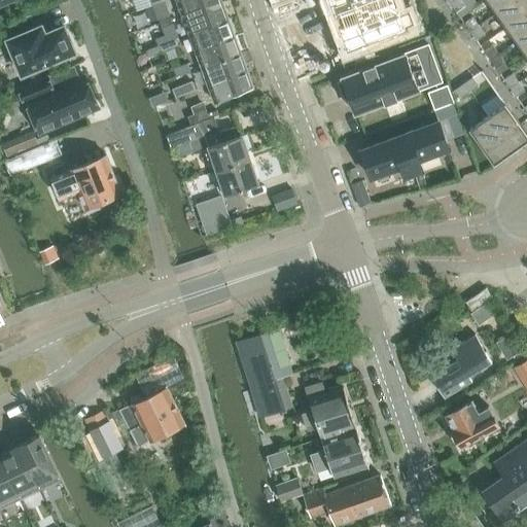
[(163,0),(153,4),(152,4),(159,20),(170,15),(164,0),(163,0)]
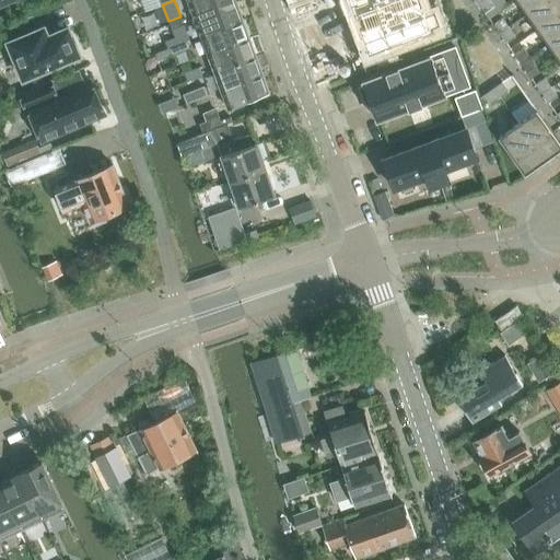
[(187,0),(193,13),(203,9),(210,7),(217,3),(226,0),(187,0)]
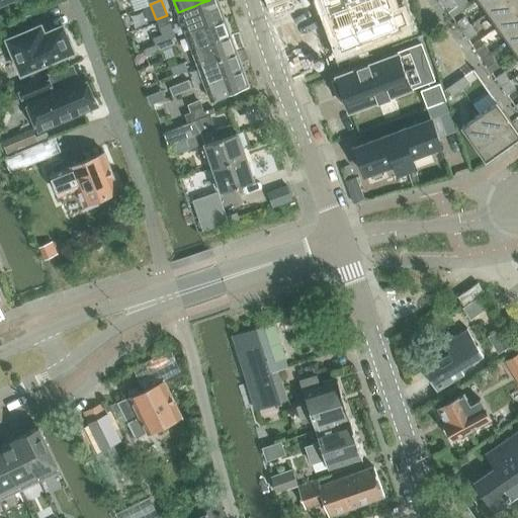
[(188,8),(178,12),(186,33),(202,27),(208,25),(225,19),(218,0),(209,0),(200,3),(194,6),(188,8)]
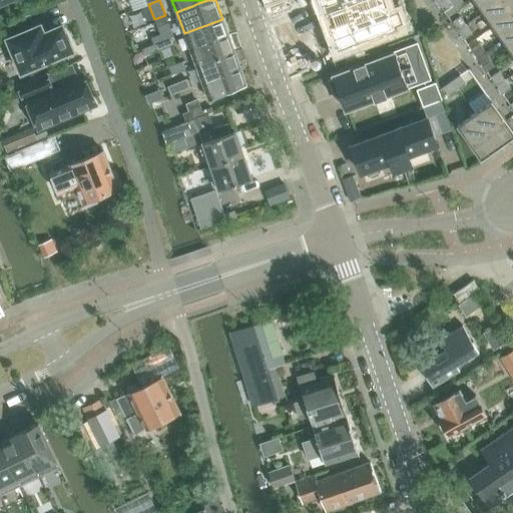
[(320,0),(326,15),(328,15),(332,24),(330,25),(330,26),(339,49),(363,40),(376,35),(389,30),(396,28),(396,27),(387,4),(386,4),(384,0),(320,0)]
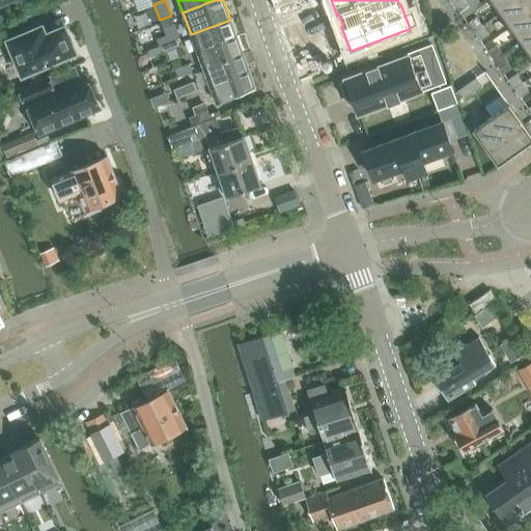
[(464,0),(457,0),(453,3),(459,11),(469,5),(464,0)]
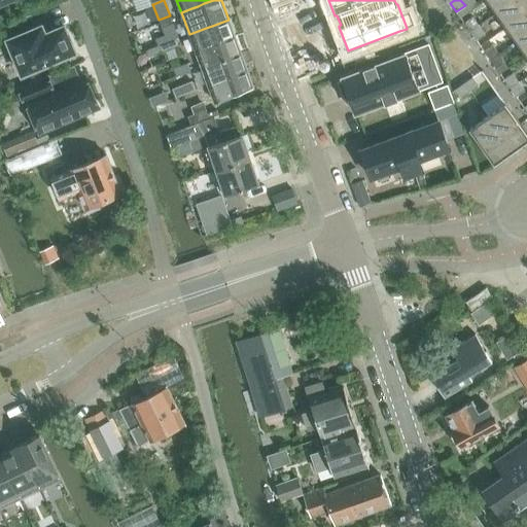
[(488,0),(497,12),(514,0),(488,0)]
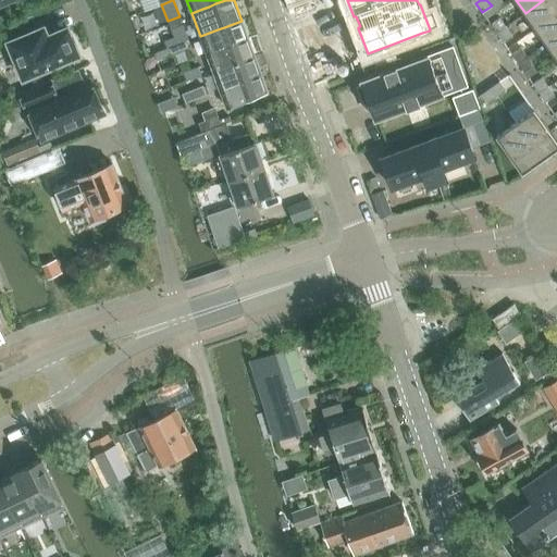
[(556,0),(543,0),(525,13),(536,28),(556,13),(556,0)]
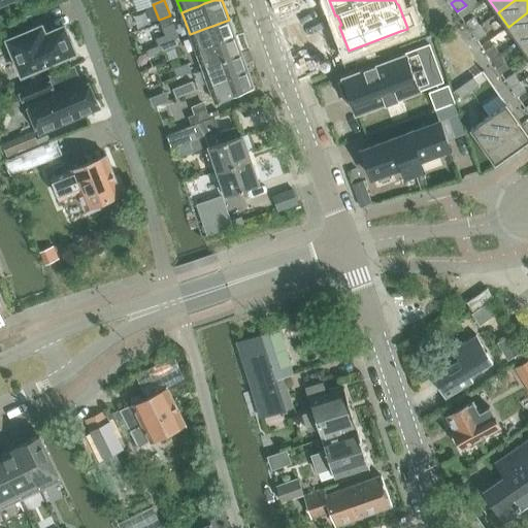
[(527,12),(508,27),(518,41),(527,33),(527,12)]
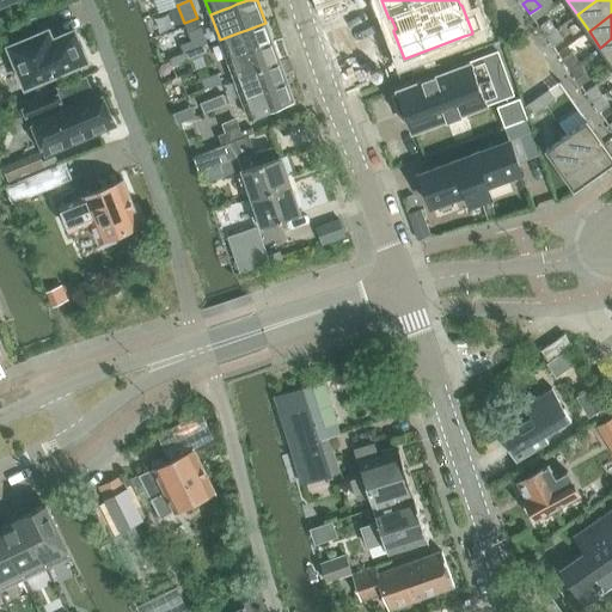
[(25,86),(87,61),(73,30),(53,40),(48,30),(42,32),(36,17),(8,28),(16,43),(8,47),(25,86)]
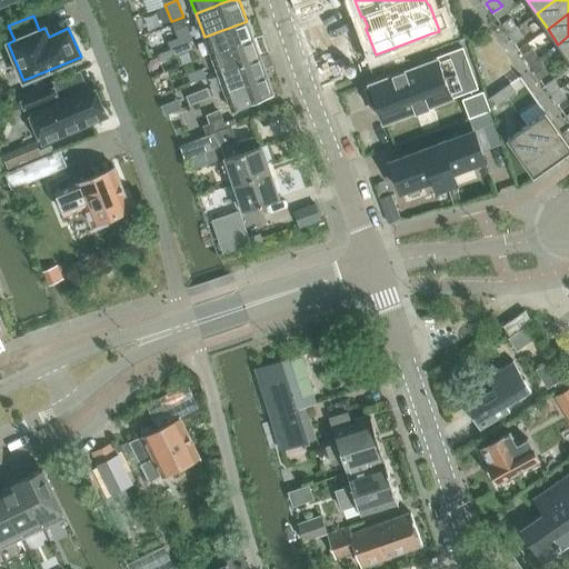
[(501,25),(508,33),(517,27),(510,18),(501,25)]
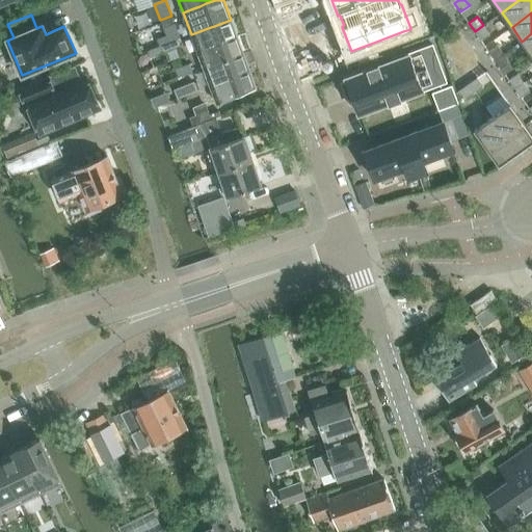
[(208,28),(191,34),(197,51),(237,36),(231,20),(214,26),(208,28)]
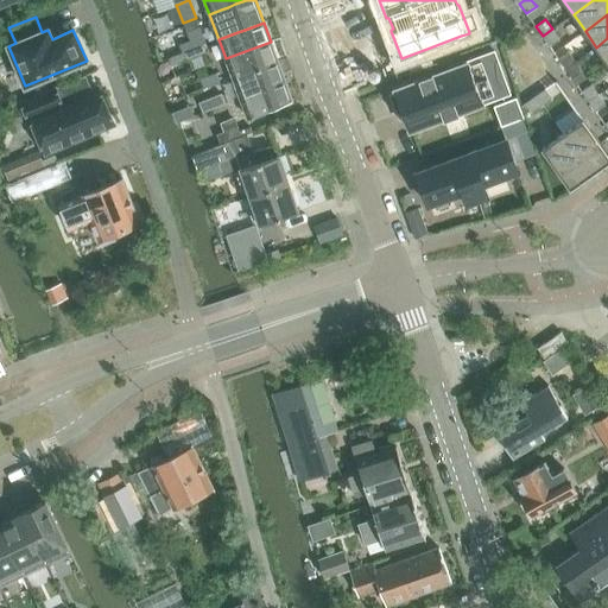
[(190,40),(179,44),(183,52),(184,51),(203,45),(206,44),(200,27),(187,32),(190,40)]
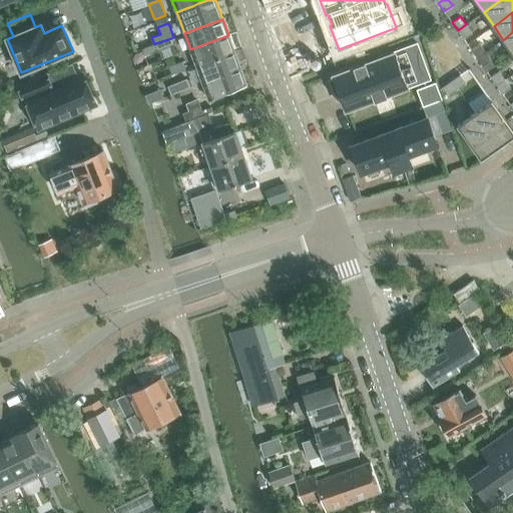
[(466,24),(458,30),(464,39),(472,33),(466,24)]
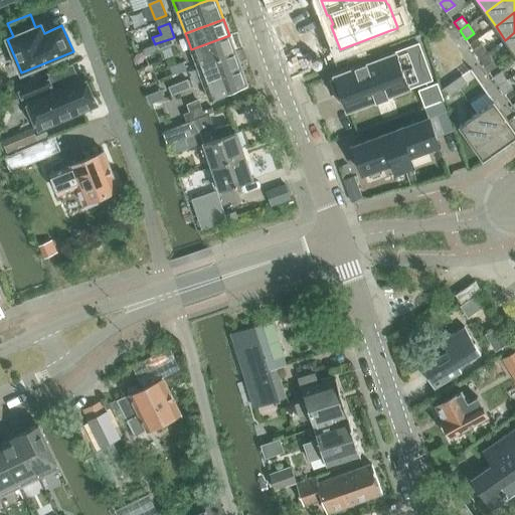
[(397,28),(390,30),(392,38),(405,33),(402,25),(397,27),(397,28)]
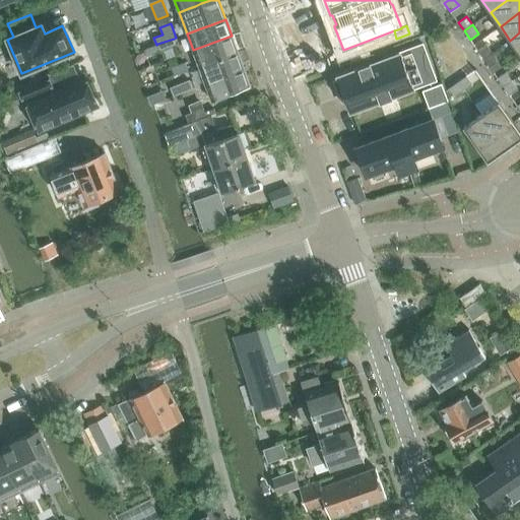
[(394,30),(381,36),(384,43),(396,39),(394,30)]
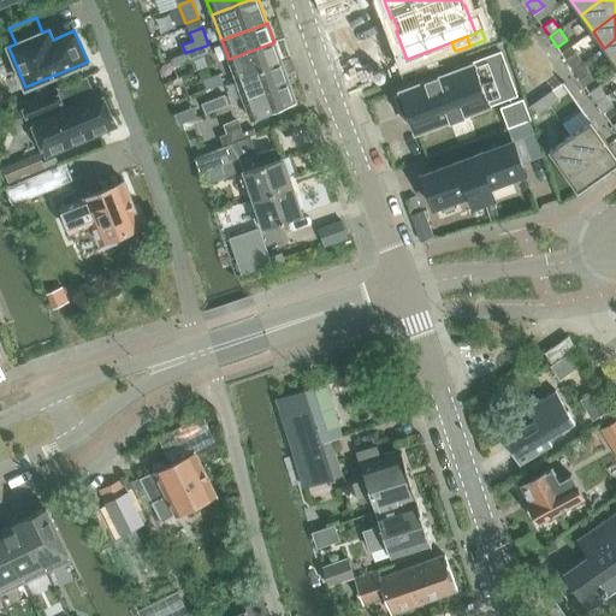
[(615,39),(604,48),(615,64),(615,39)]
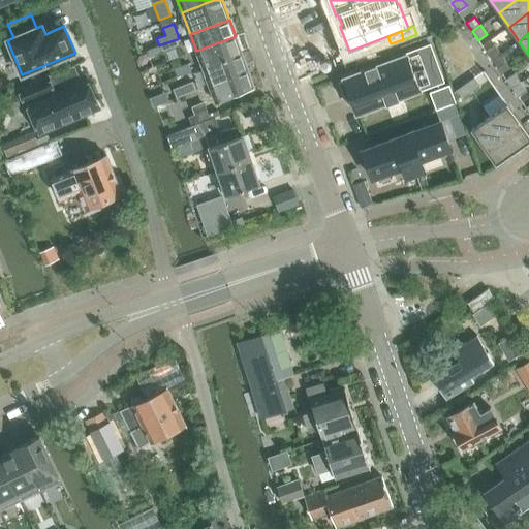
[(236,36),(196,51),(203,68),(242,54),(236,36)]
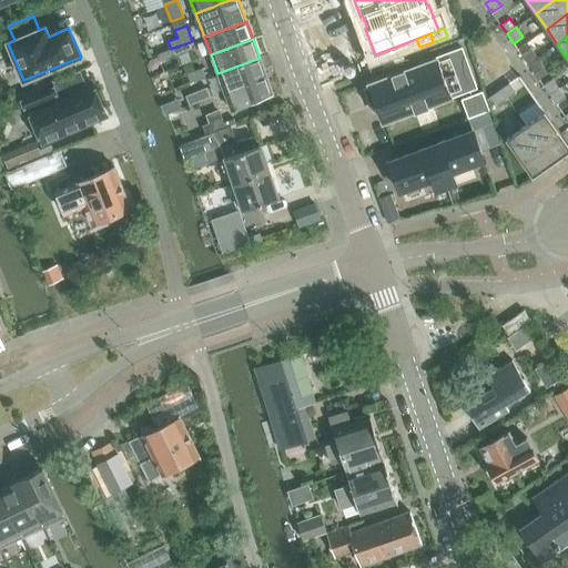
[(416,39),(402,44),(405,52),(419,47),(416,39)]
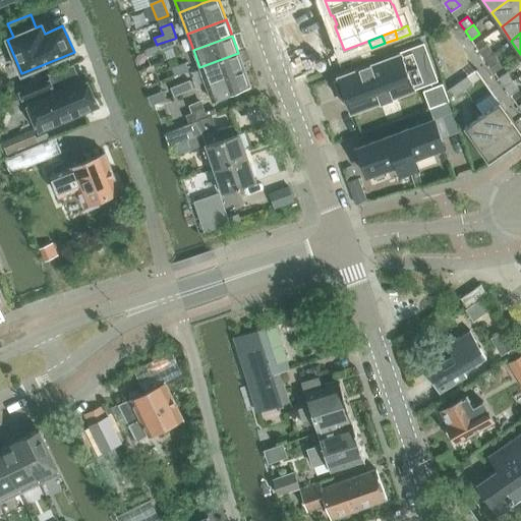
[(174,39),(158,44),(161,51),(176,45),(174,39)]
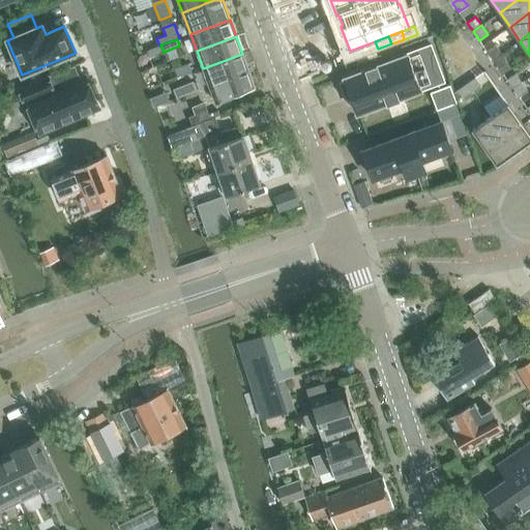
[(431,45),(405,54),(406,55),(389,61),(389,60),(357,72),(357,74),(339,81),(346,100),(351,97),(357,113),(384,102),(384,104),(405,96),(404,95),(418,89),(419,90),(444,81),(431,45)]
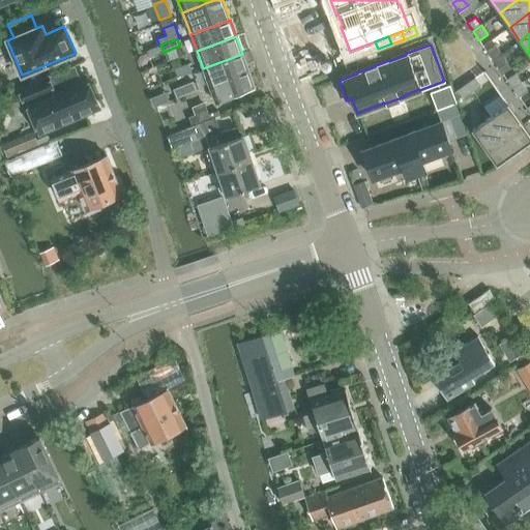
[(487,51),(493,60),(501,54),(496,45),(487,51)]
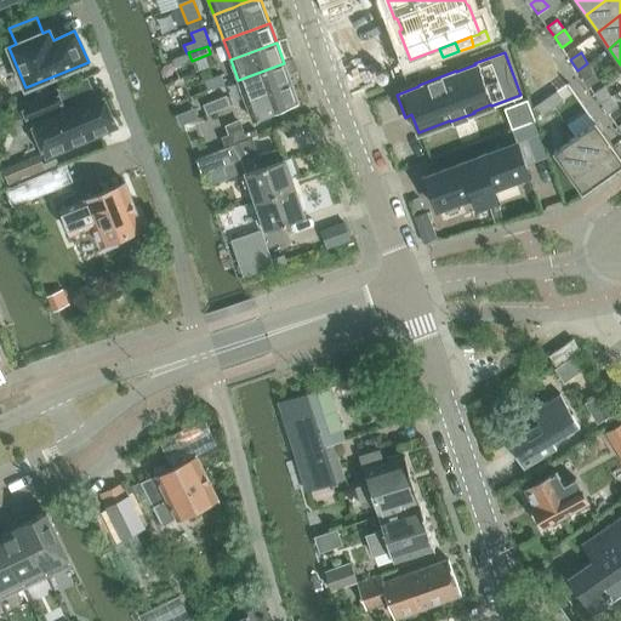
[(284,63),(238,80),(245,100),(291,83),(284,63)]
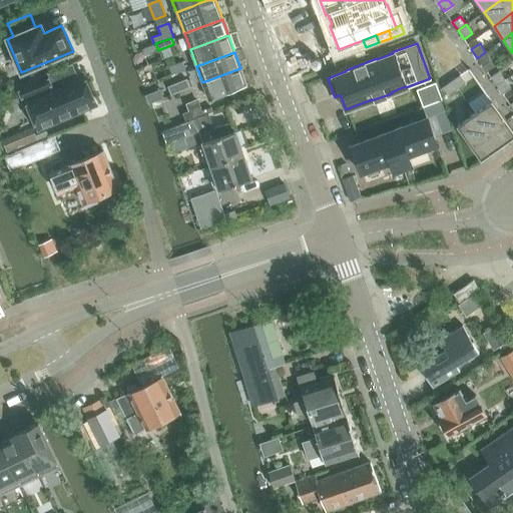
[(485,52),(477,58),(483,66),(491,60),(485,52)]
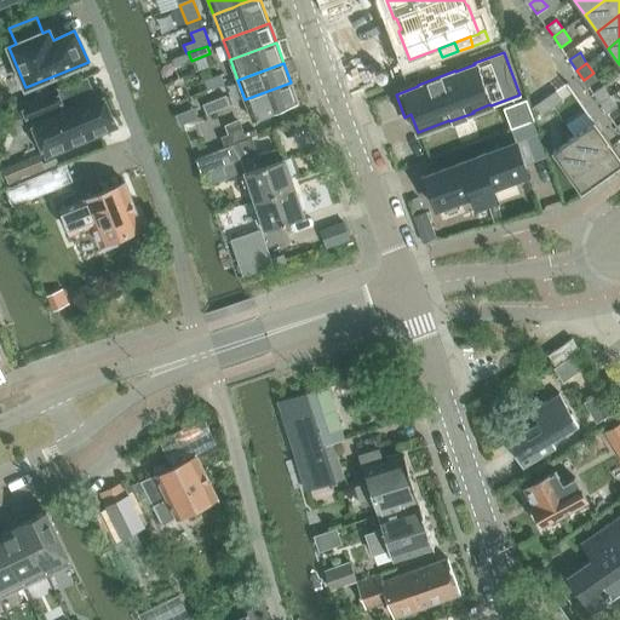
[(220,75),(205,80),(207,90),(224,84),(220,75)]
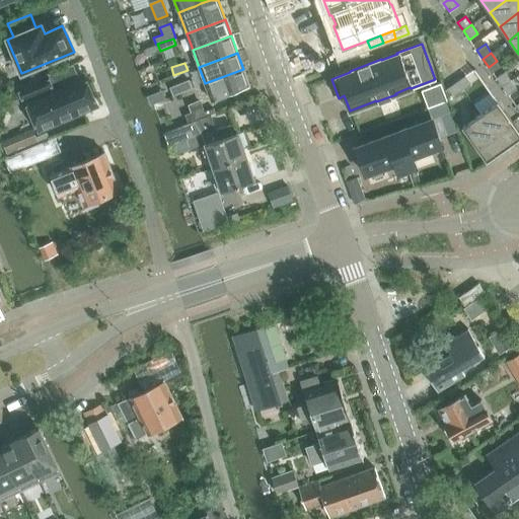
[(243,69),(205,83),(211,100),(249,85),(243,69)]
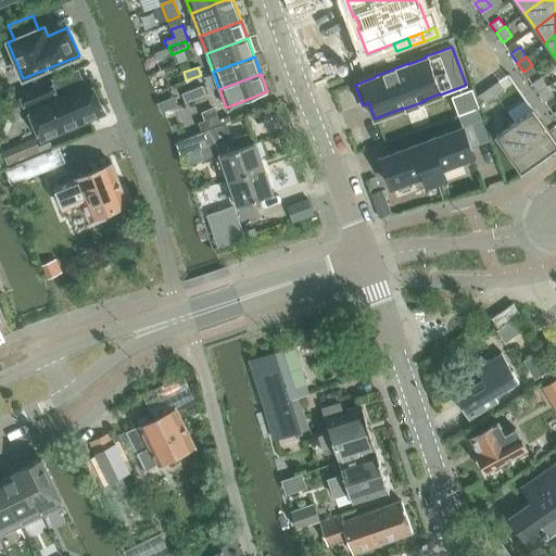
[(532,84),(539,92),(547,86),(541,77),(532,84)]
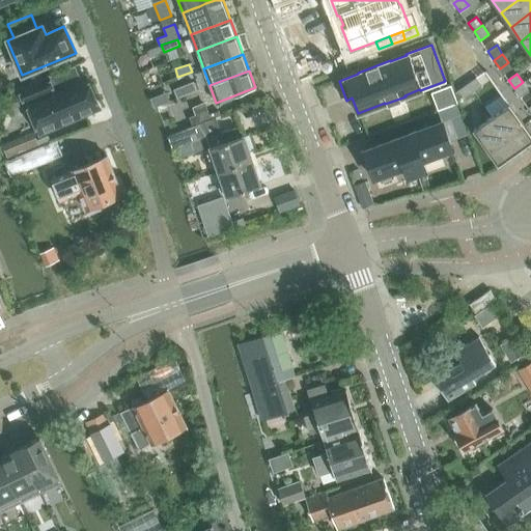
[(48,77),(19,90),(25,104),(26,103),(39,133),(99,108),(86,77),(54,90),(48,77)]
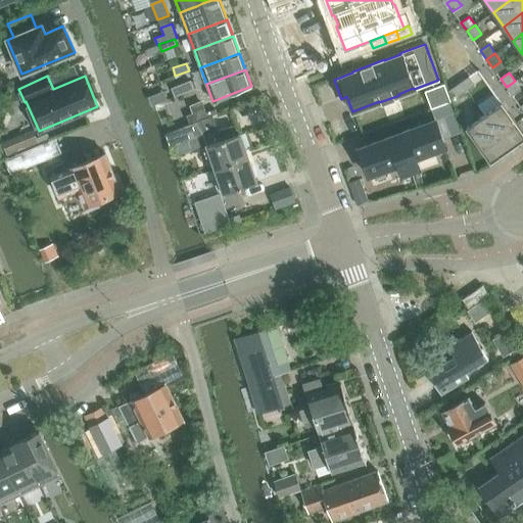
[(469,77),(461,83),(467,91),(475,85),(469,77)]
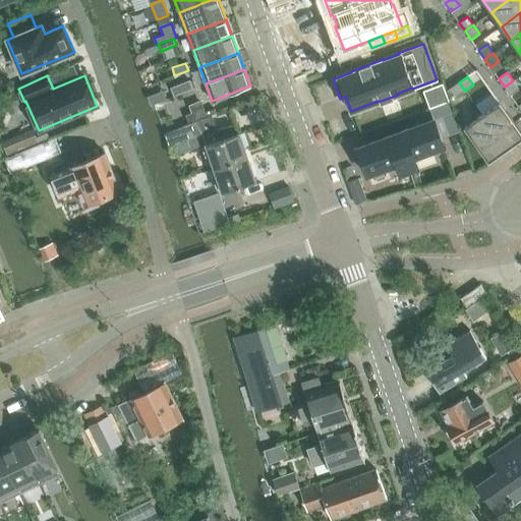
[(513,80),(505,87),(510,96),(519,90),(513,80)]
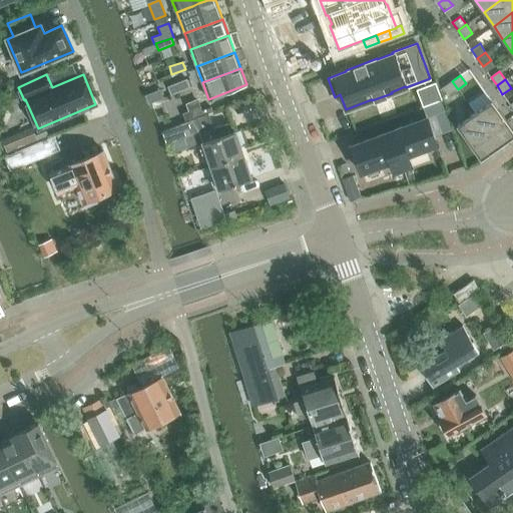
[(187,80),(175,84),(179,92),(190,87),(187,80)]
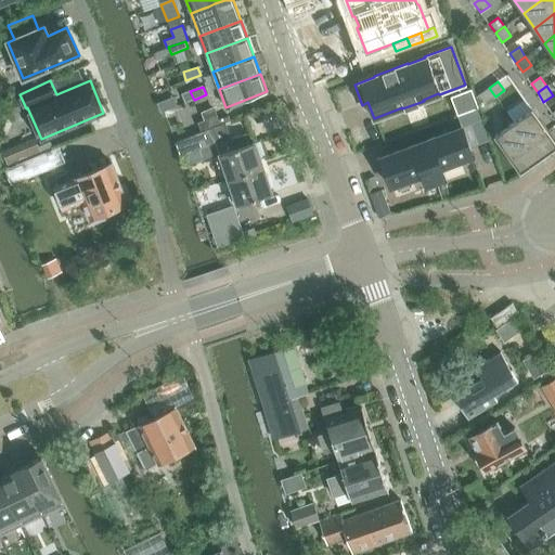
[(489,88),(480,93),(486,103),(495,97),(489,88)]
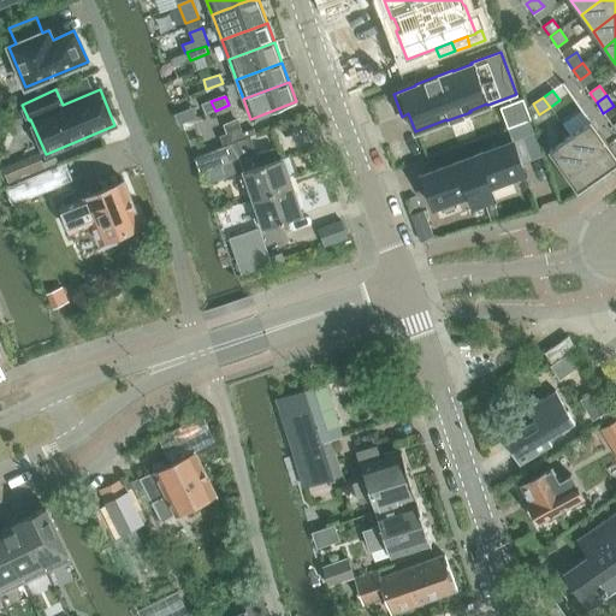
[(523,99),(501,107),(508,128),(531,119),(523,99)]
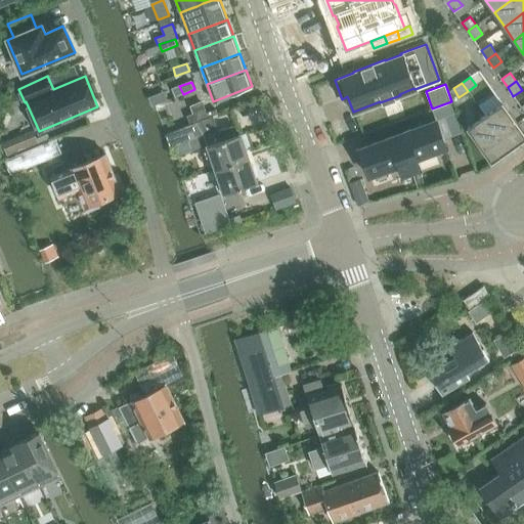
[(450,101),(432,108),(436,120),(454,113),(450,101)]
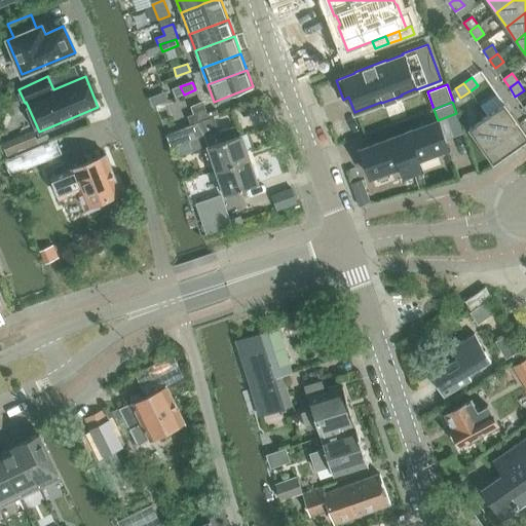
[(525,133),(504,103),(486,115),(512,151),(525,140),(525,133)]
